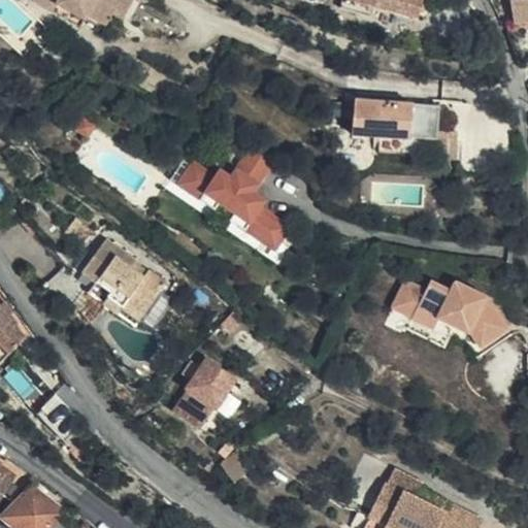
[(48,0),(28,0),(28,1),(75,28),(79,20),(47,2),(48,0)]
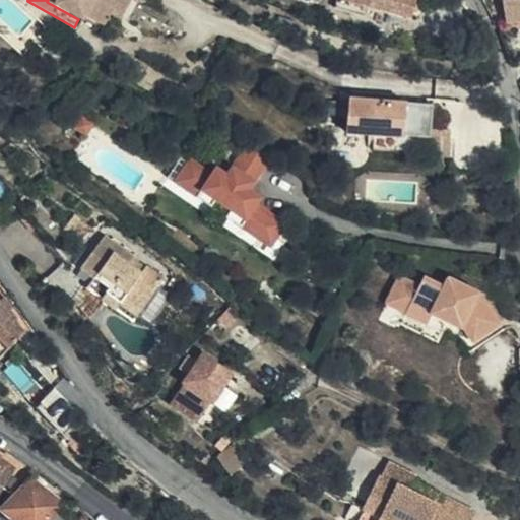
[(48,0),(47,2),(78,19),(99,29),(108,12),(119,18),(128,0),(48,0)]
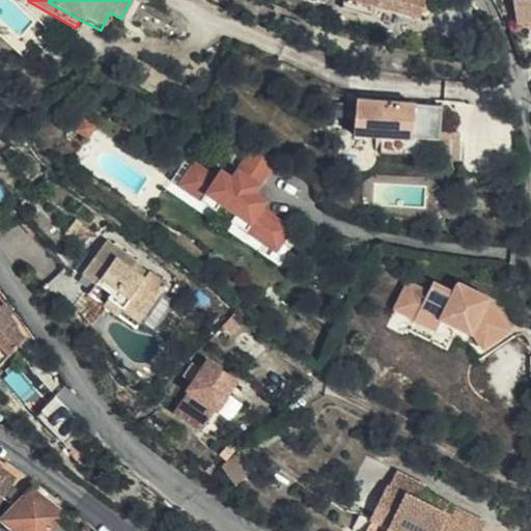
[(422,19),(426,0),(343,0),(342,7),(374,17),(379,7),(422,19)]
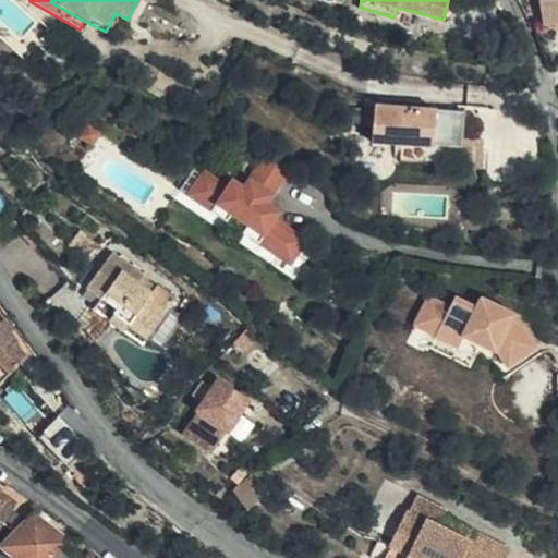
[(557,0),(541,0),(544,19),(557,17),(557,0)]
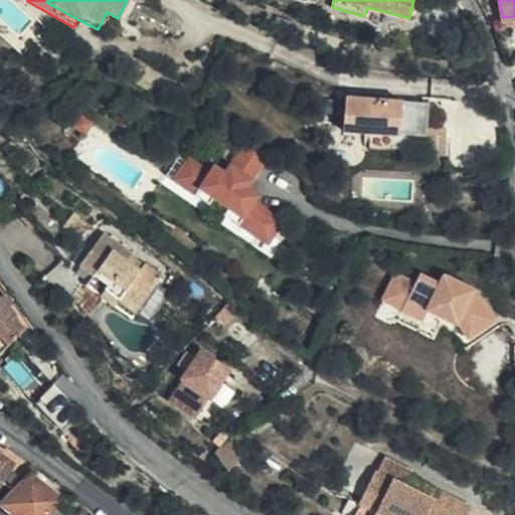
[(343,131),(378,134),(401,135),(401,130),(401,103),(345,98),(343,131)]
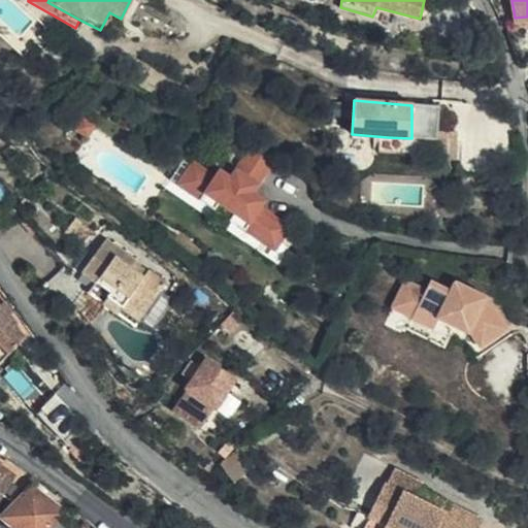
[(96,120),(103,110),(92,101),(84,110),(96,120)]
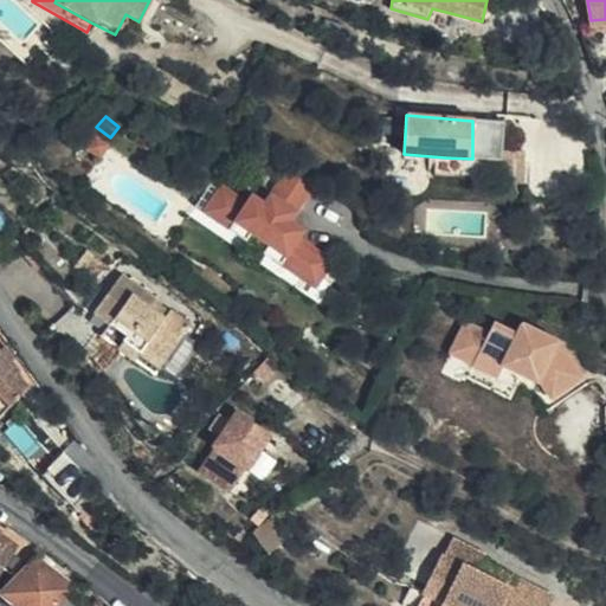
[(491,154),(494,123),(472,121),(472,153),(491,154)]
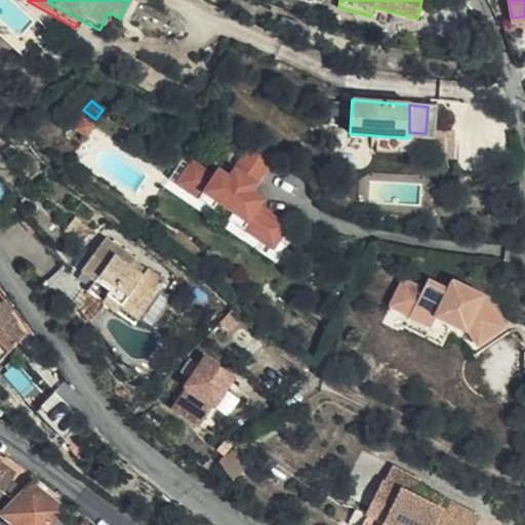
[(409,137),(386,136),(385,149),(432,154),(436,107),(428,107),(426,133),(409,132),(409,137)]
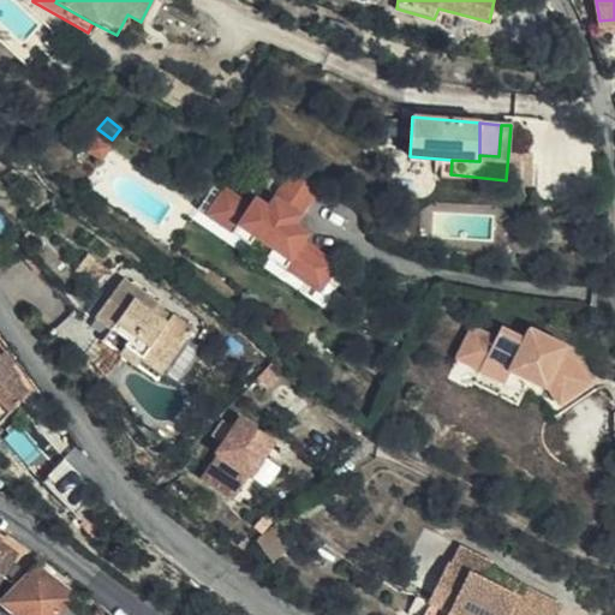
[(346,264),(338,257),(318,282),(290,261),(296,252),(248,218),(243,225),(215,204),(233,179),(225,172),(201,204),(323,294),(346,264)]
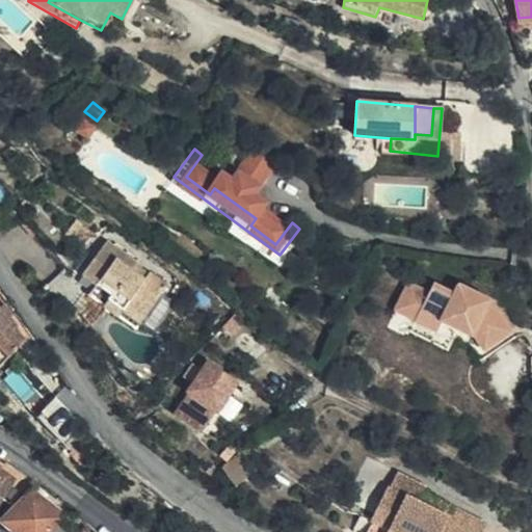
[(244,167),(267,184),(281,165),(259,149),(244,167)]
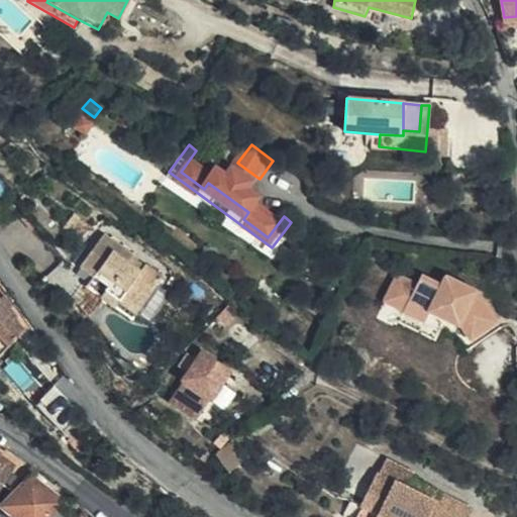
[(254,186),(260,179),(237,163),(232,170),(223,163),(219,168),(196,150),(181,172),(204,189),(208,183),(248,212),(243,219),(268,237),(284,216),(260,198),(264,193),(254,186)]
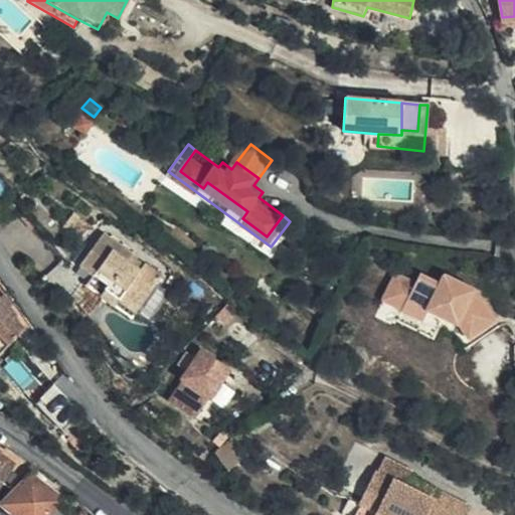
[(90,227),(72,212),(63,224),(81,238),(90,227)]
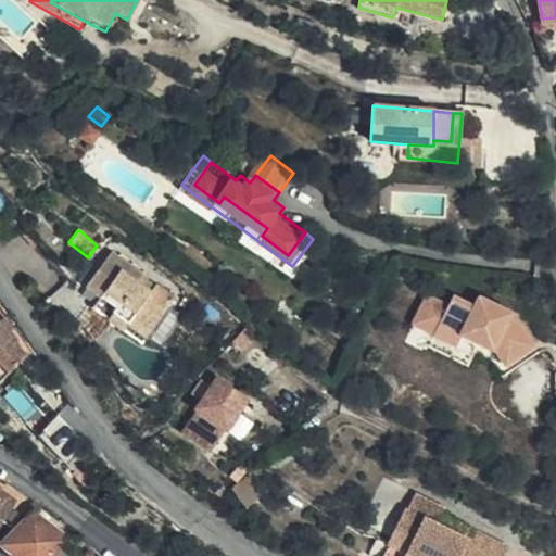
[(143,276),(140,274),(112,253),(87,287),(100,298),(92,307),(99,312),(142,344),(174,299),(154,285),(150,291),(138,283),(143,276)]
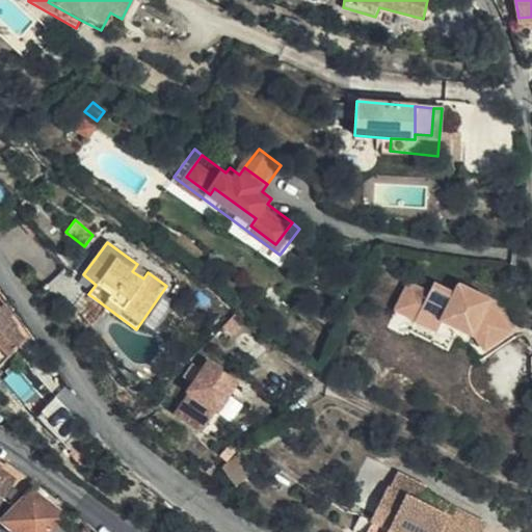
[(148,272),(137,264),(132,271),(143,278),(148,272)]
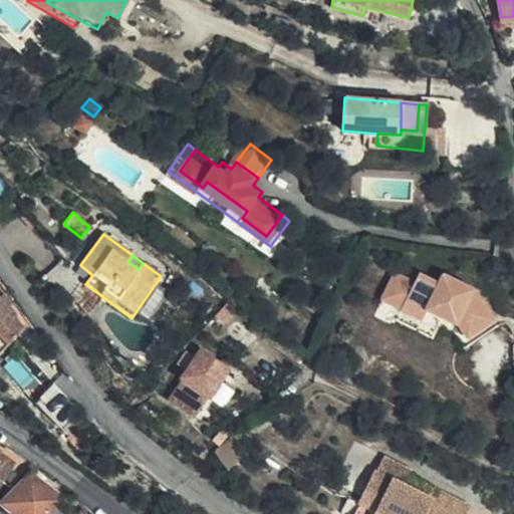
[(402,274),(389,300),(404,308),(410,298),(458,322),(459,321),(469,337),(496,320),(480,290),(450,275),(446,285),(425,275),(421,284),(402,274)]
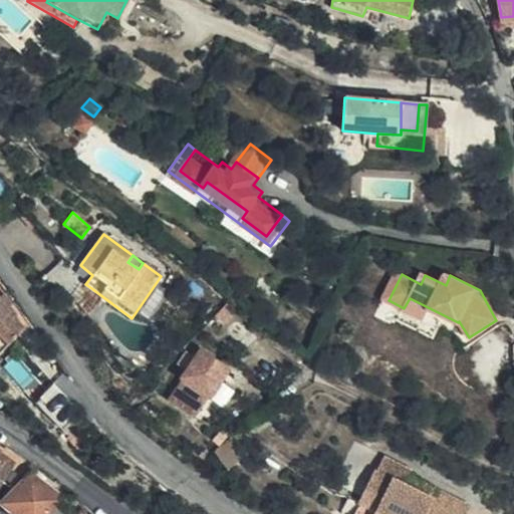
[(0,297),(0,338),(7,346),(9,347),(21,336),(18,333),(24,327),(13,316),(16,313),(0,297)]
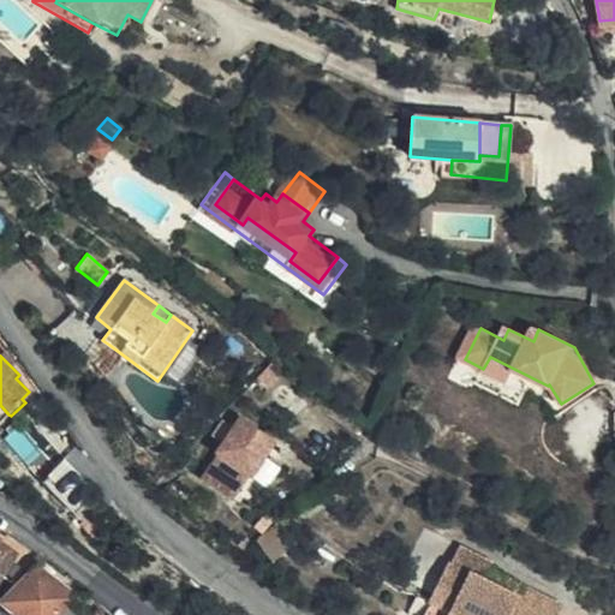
[(561,404),(549,384),(548,386),(490,357),(483,369),(465,359),(454,378),(473,388),(477,382),(519,404),(529,384),(544,396),(557,416),(598,390),(593,383),(561,404)]
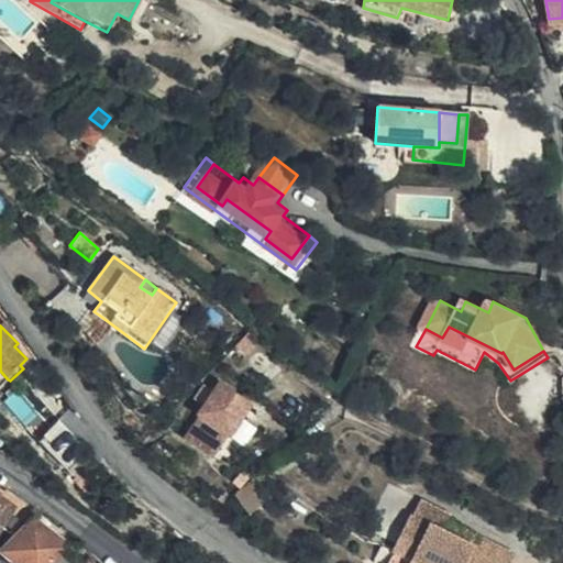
[(249,406),(219,385),(213,393),(202,386),(194,399),(203,407),(199,414),(229,434),(249,406)]
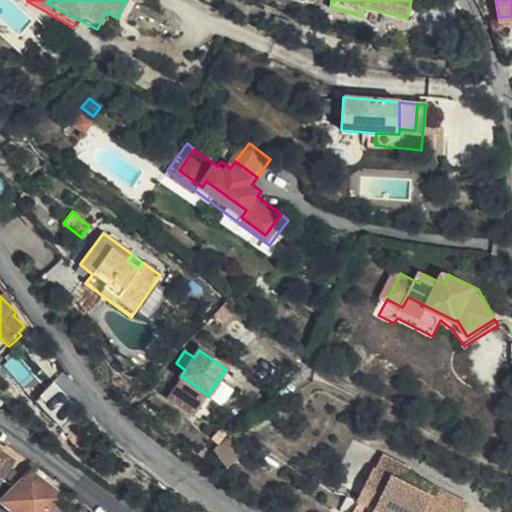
[(208,395),(181,376),(166,397),(192,416),(208,395)]
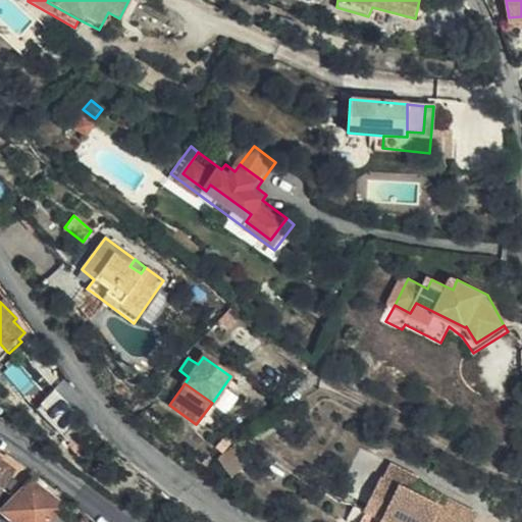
[(39,407),(62,428),(80,411),(56,388),(39,407)]
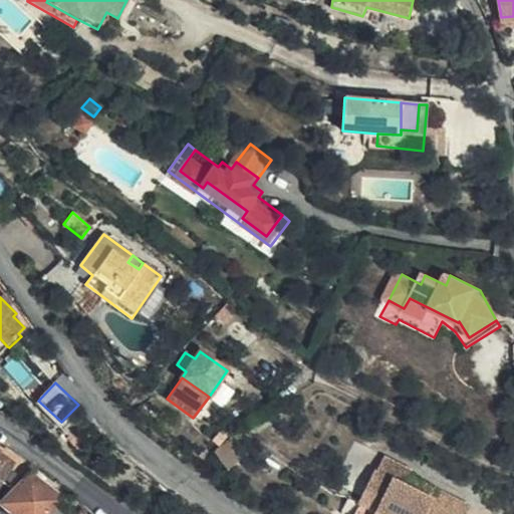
[(13,481),(30,462),(0,442),(0,482),(4,475),(13,481)]
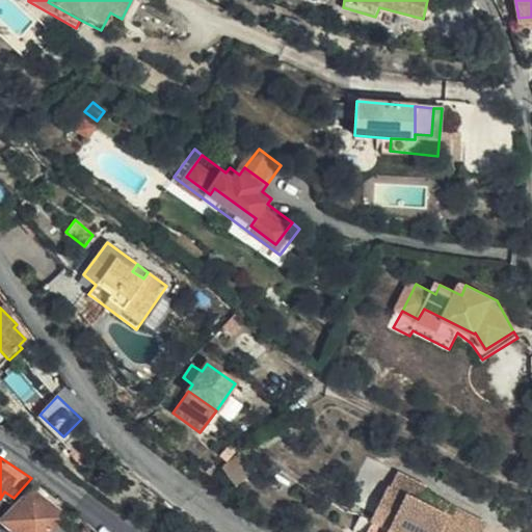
[(417,505),(424,493),(427,486),(399,472),(367,531),(441,531),(446,521),(417,505)]
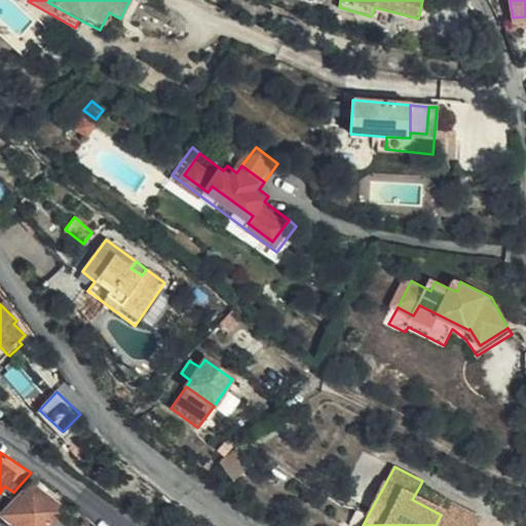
[(67,525),(72,522),(65,514),(69,510),(58,501),(55,503),(32,485),(2,516),(15,525),(67,525)]
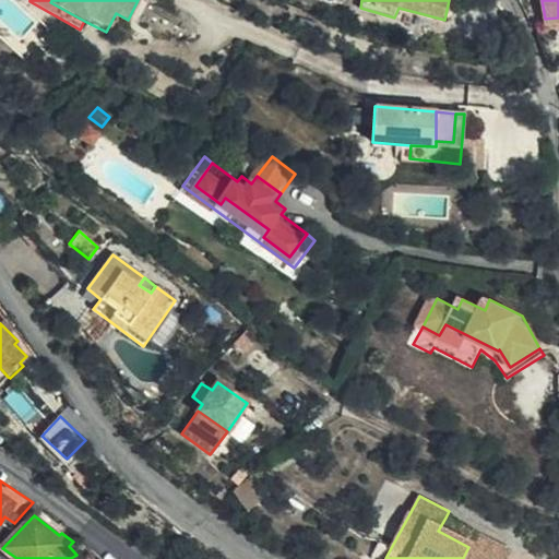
[(506,558),(510,551),(445,518),(438,531),(468,547),(463,558),(506,558)]
